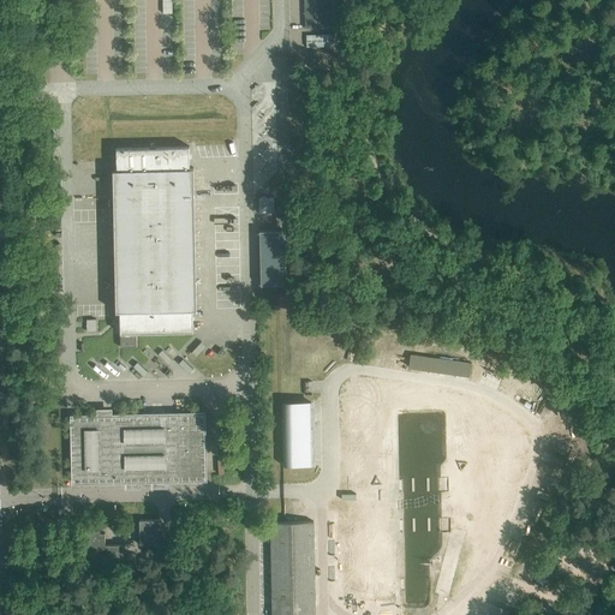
[(304,0),(305,29),(328,28),(327,0),(304,0)]
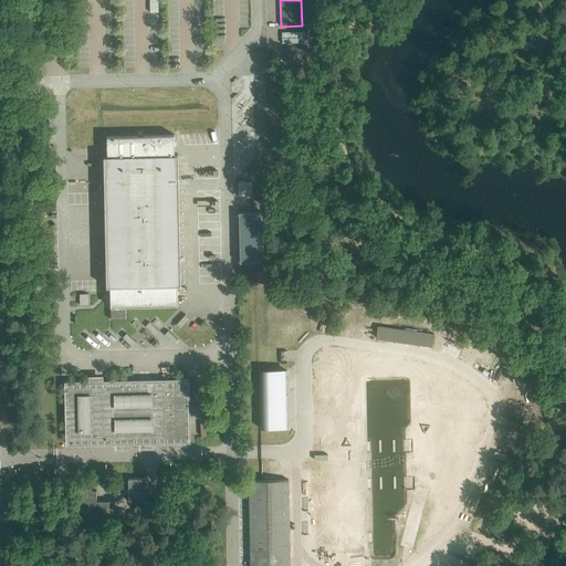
[(306,42),(306,31),(282,32),(282,43),(306,42)]
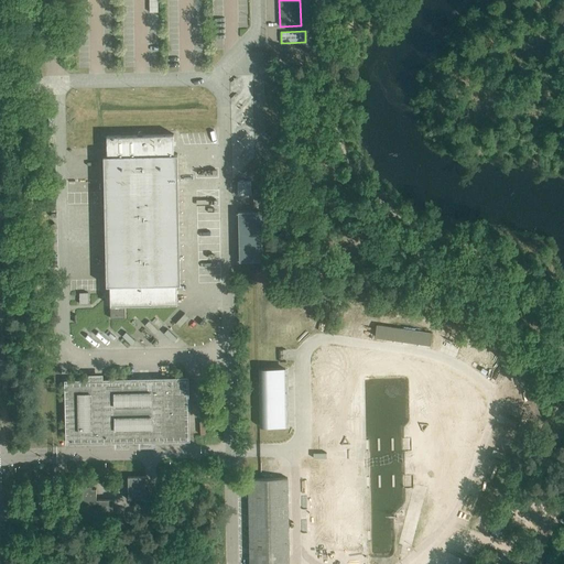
[(174,153),(174,133),(107,136),(107,155),(104,155),(106,285),(110,285),(110,305),(121,304),(177,302),(176,283),(181,283),(177,153),(174,153)]
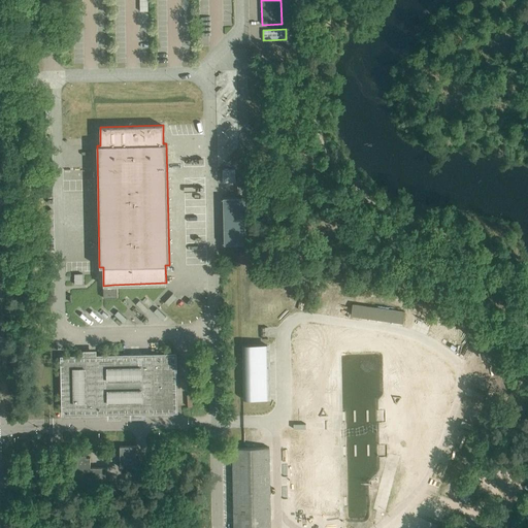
[(235,170),(223,170),(223,183),(235,183),(235,170)]
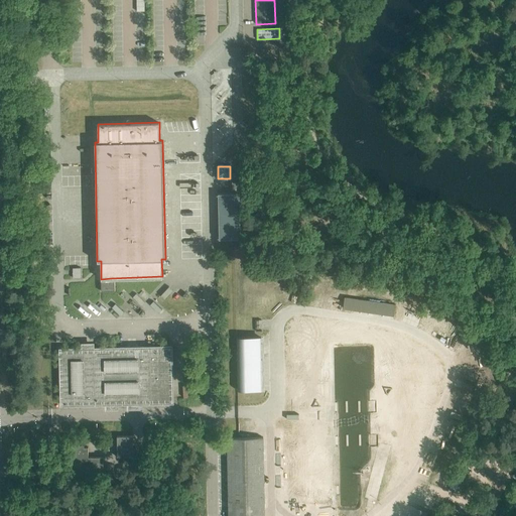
[(343,307),(395,315),(396,304),(345,296),(343,307)]
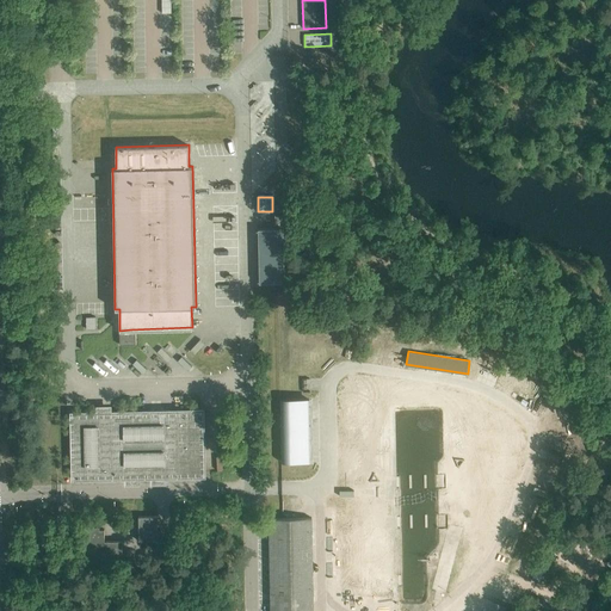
[(204,408),(112,411),(112,405),(97,406),(97,411),(82,413),(71,413),(73,480),(85,480),(124,480),(124,485),(140,485),(140,479),(150,479),(150,485),(166,485),(166,479),(207,477),(204,408)]
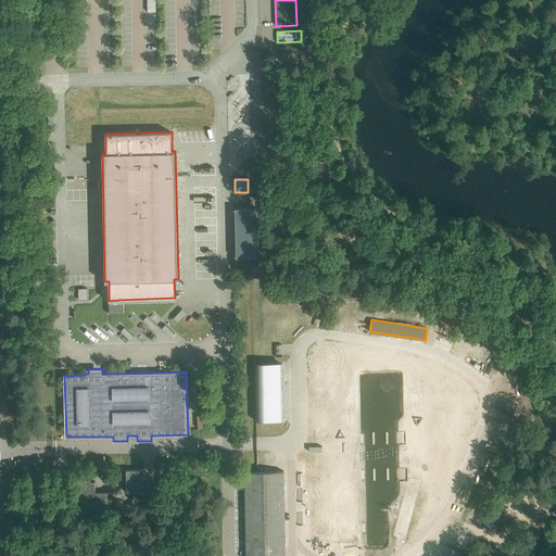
[(496,421),(495,424),(494,427),(505,431),(507,425),(496,421)]
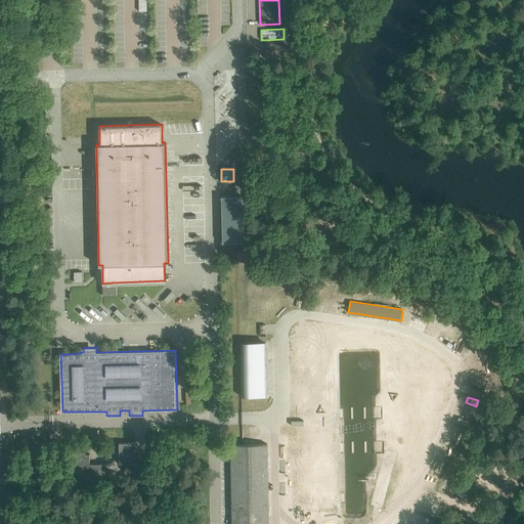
[(135,442),(119,442),(120,464),(135,464),(135,442)]
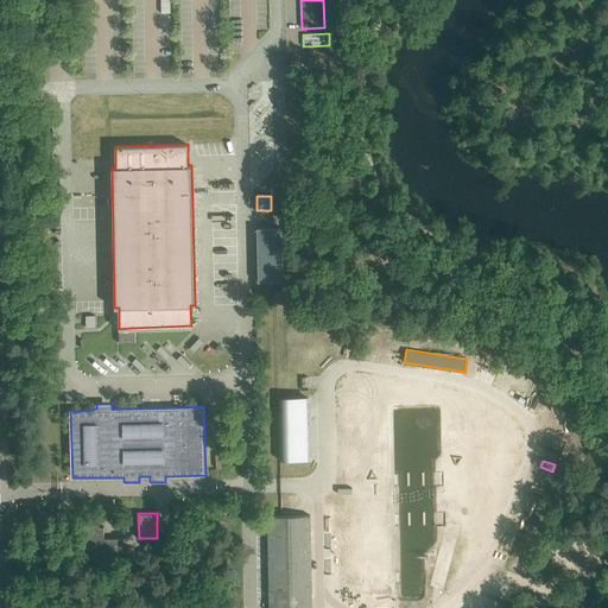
[(312,607),(311,514),(267,515),(268,607),(312,607)]
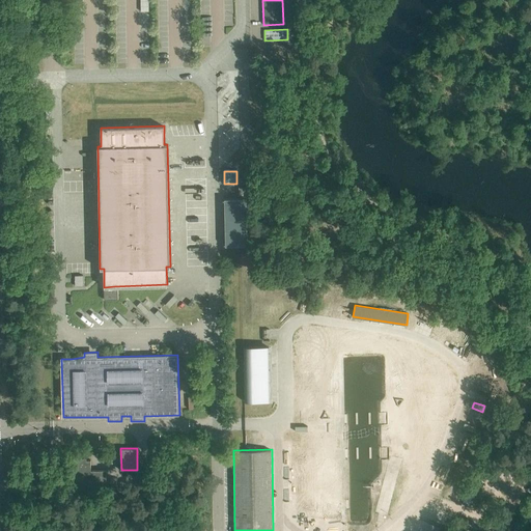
[(78,460),(76,460),(76,490),(107,490),(106,470),(91,470),(90,460),(86,460),(86,457),(79,457),(78,460)]
